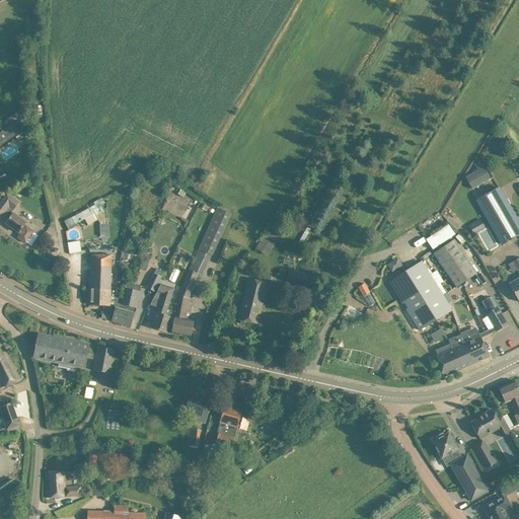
[(5,120),(7,125),(17,120),(14,115),(5,120)]
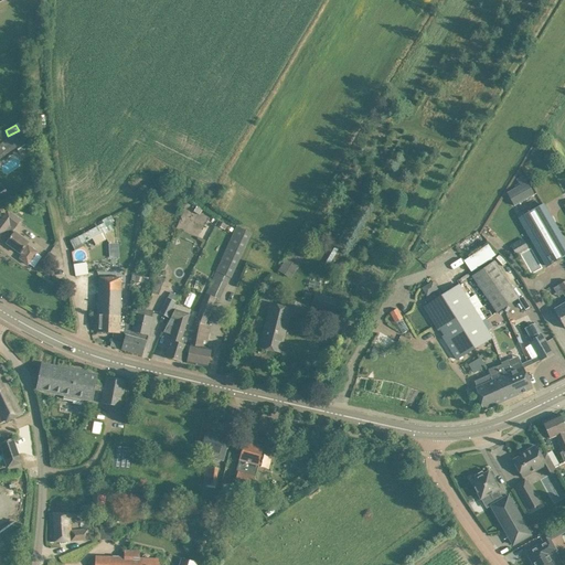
[(0,144),(0,158),(13,149),(10,145),(16,141),(13,138),(8,142),(7,140),(0,144)]
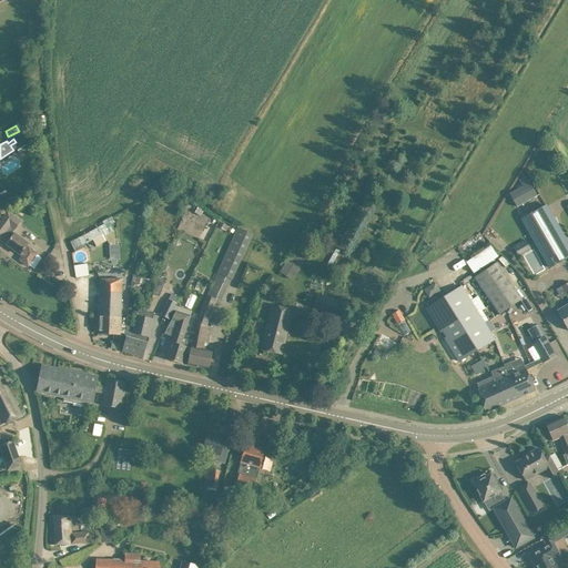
[(2,184),(0,186),(0,202),(10,195),(2,184)]
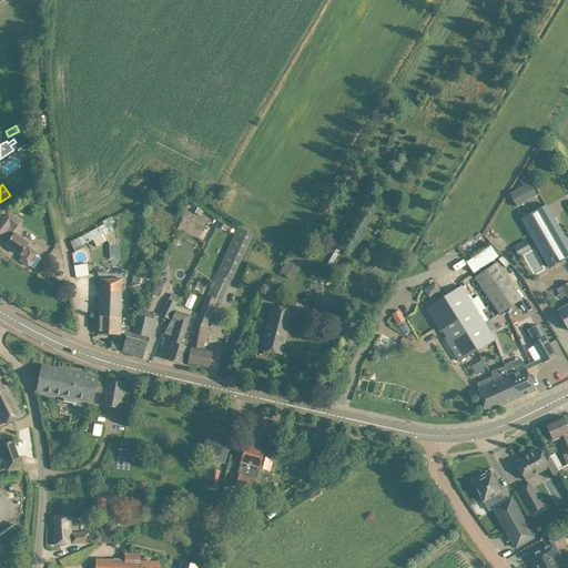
[(529,184),(510,195),(517,208),(537,196),(529,184)]
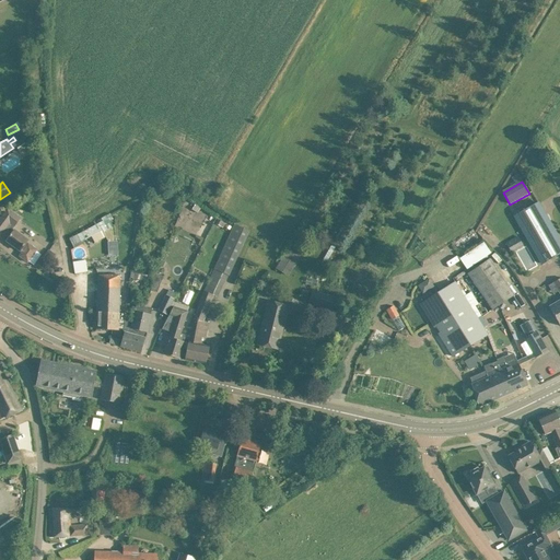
[(522,229),(546,214),(538,202),(514,217),(522,229)]
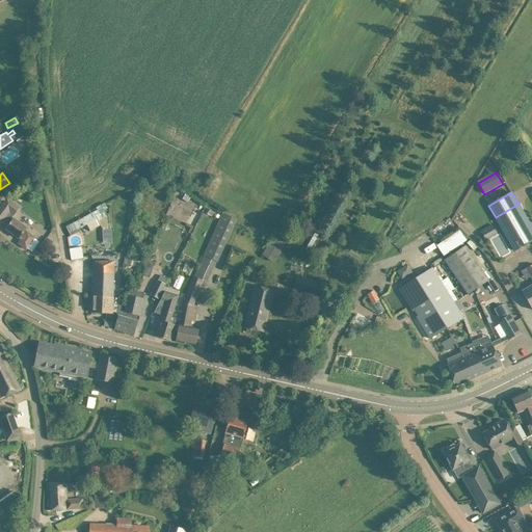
[(0,223),(21,240),(19,243),(26,249),(35,237),(25,230),(27,229),(12,217),(20,207),(7,198),(0,208),(0,223)]
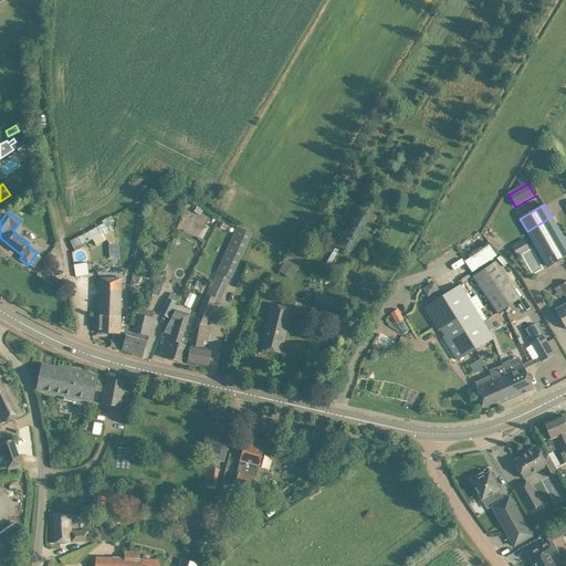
[(565,255),(565,242),(552,217),(527,231),(547,266),(565,255)]
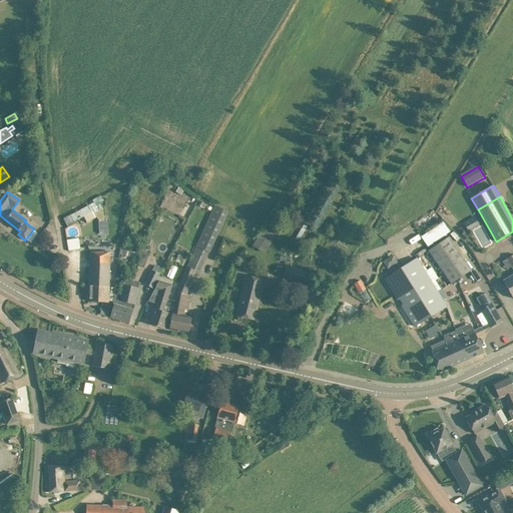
[(100,198),(63,215),(69,228),(67,229),(70,234),(76,231),(72,223),(90,214),(90,213),(104,207),(100,198)]
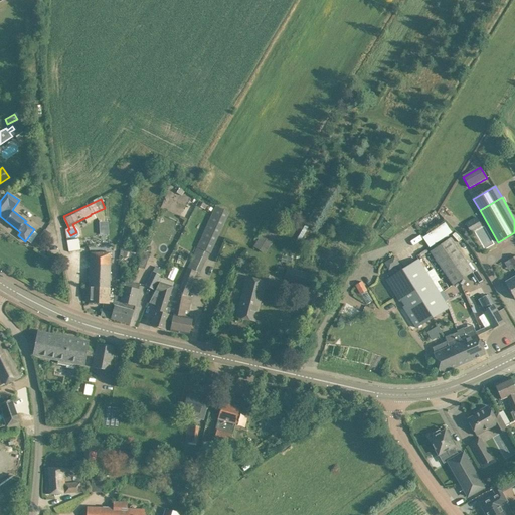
[(190,203),(185,213),(190,216),(196,205),(190,203)]
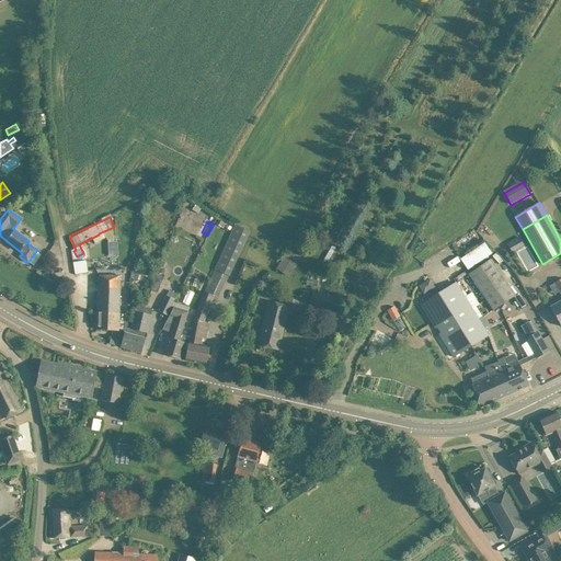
[(203,322),(210,302),(213,297),(217,299),(228,276),(229,277),(250,231),(236,225),(202,299),(194,321),(190,343),(189,342),(187,350),(185,361),(206,365),(208,354),(210,346),(198,344),(201,334),(206,336),(208,328),(204,327),(205,324),(203,323),(203,322)]
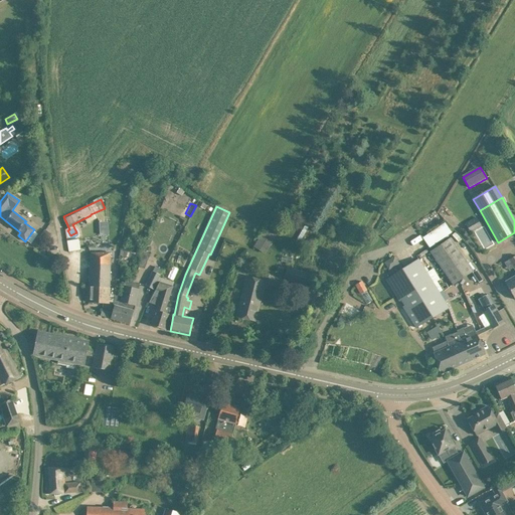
[(271,222),(277,226),(283,216),(277,212),(271,222)]
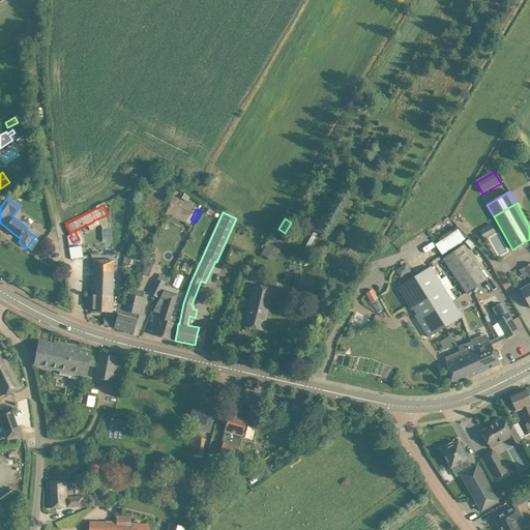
[(499,256),(508,249),(494,227),(484,233),(499,256)]
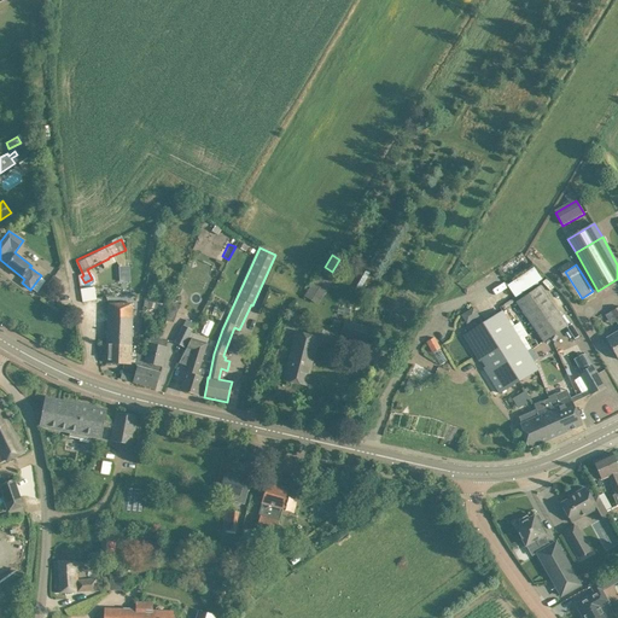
[(518,297),(542,277),(536,268),(511,289),(518,297)]
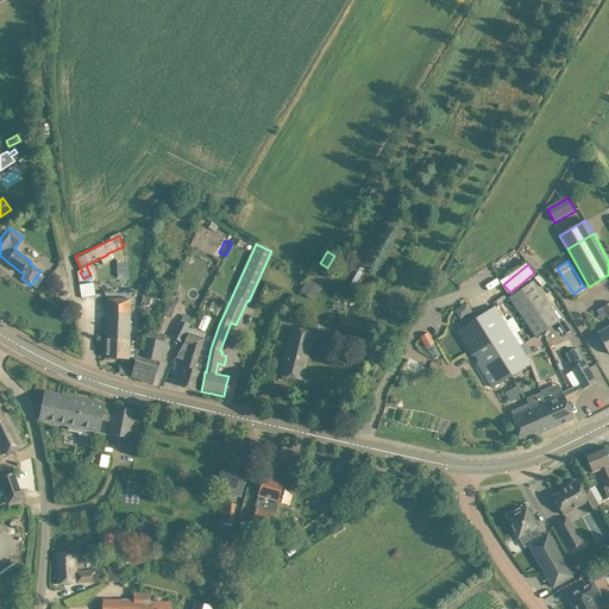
[(331,274),(319,268),(316,267),(309,280),(308,278),(300,293),(313,301),(321,287),(322,288),(331,274)]
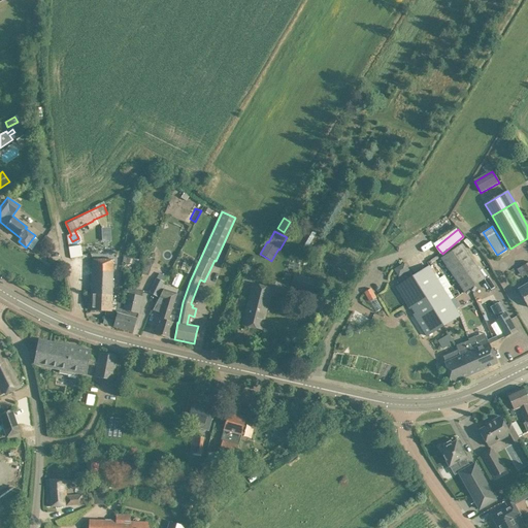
[(312,231),(305,243),(308,245),(316,233),(312,231)]
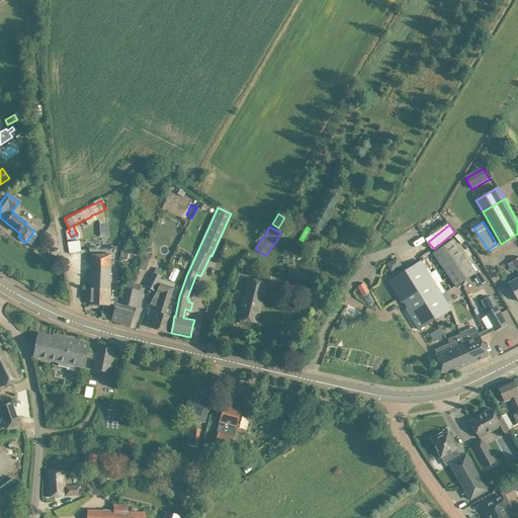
[(40,238),(46,242),(51,236),(46,232),(40,238)]
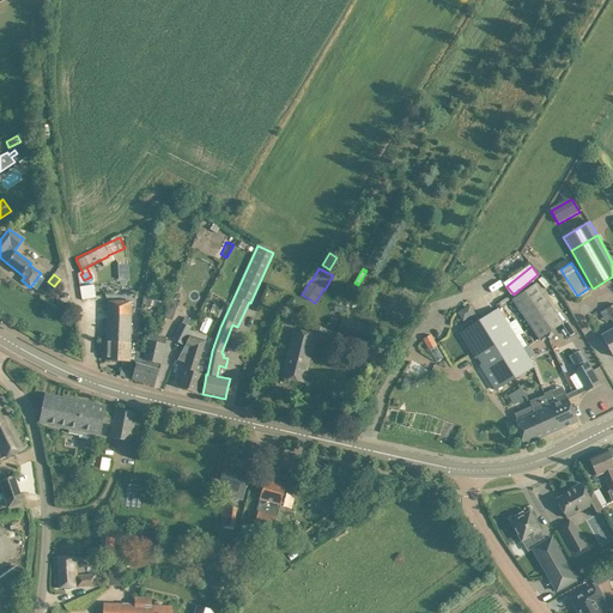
[(95,284),(80,285),(83,298),(96,297),(95,284)]
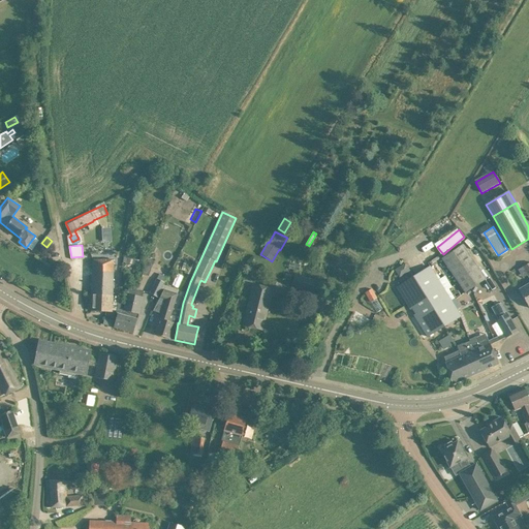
[(442,258),(465,292),(486,279),(462,245),(442,258)]
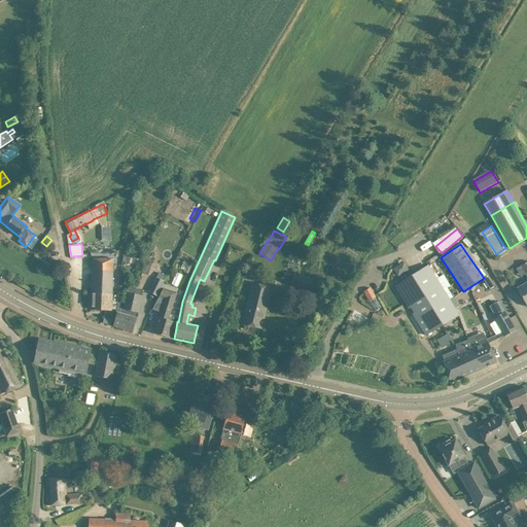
[(139,266),(143,267),(146,256),(142,255),(141,259),(123,256),(123,261),(139,265),(139,266)]
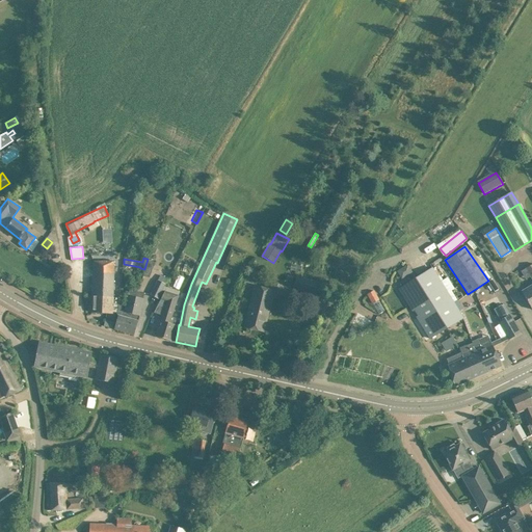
[(149,261),(145,271),(150,272),(154,262),(149,261)]
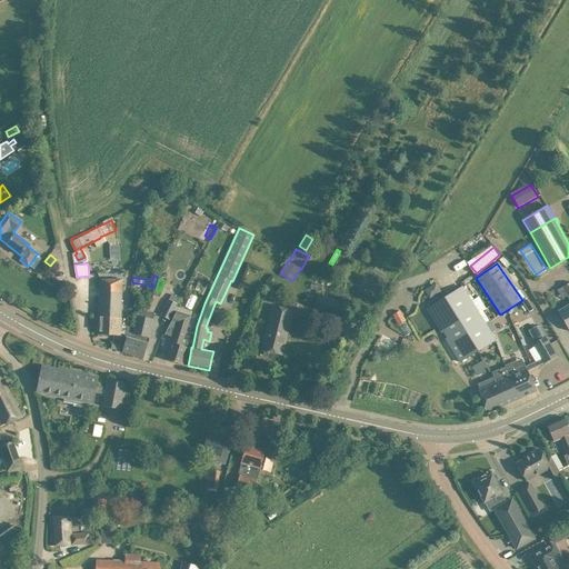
[(100,280),(99,316),(121,318),(121,310),(125,310),(125,300),(122,300),(122,281),(100,280)]
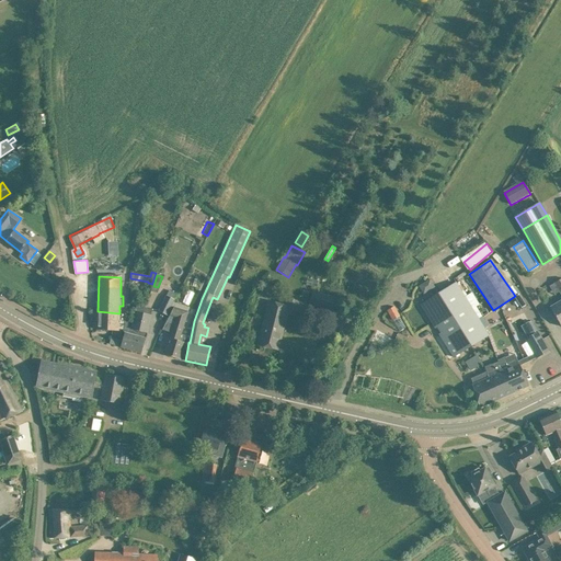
[(306,285),(317,287),(319,281),(307,278),(306,285)]
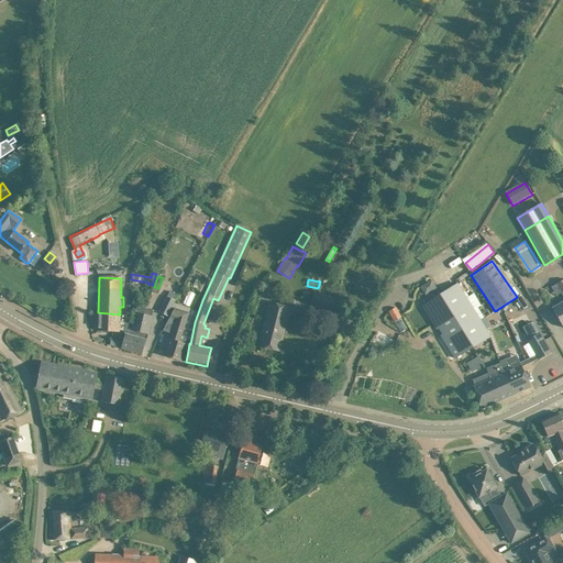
[(562,279),(554,285),(559,294),(562,293),(562,295),(562,301),(552,308),(562,327),(562,279)]
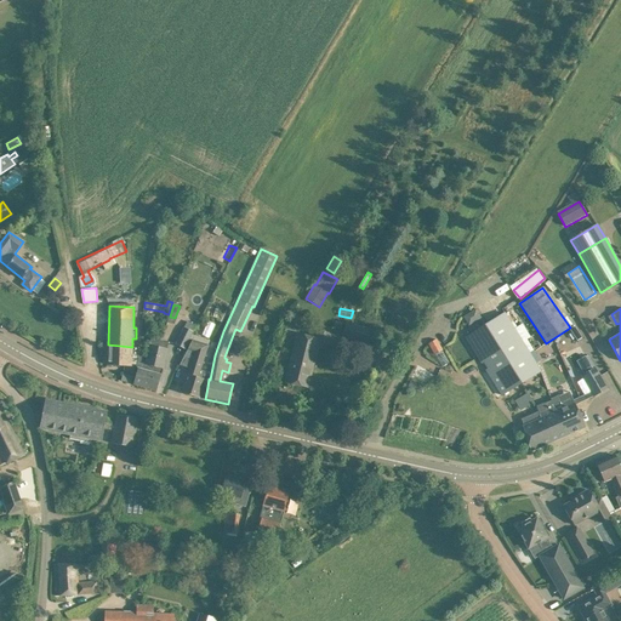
[(465,339),(495,386),(502,396),(541,371),(503,314),(465,339)]
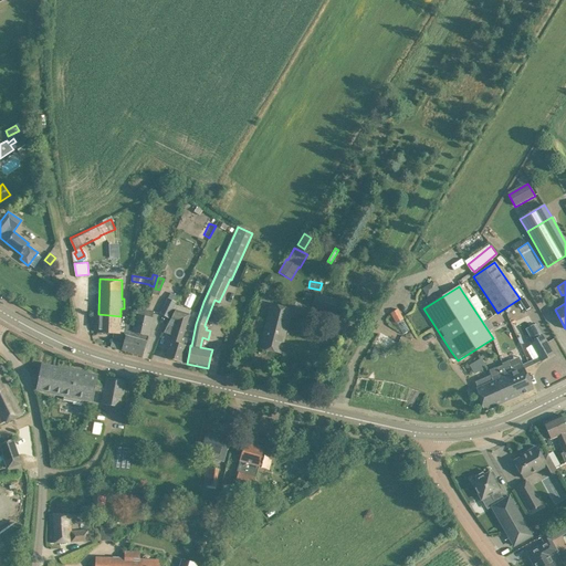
[(189,292),(185,305),(191,307),(195,294),(189,292)]
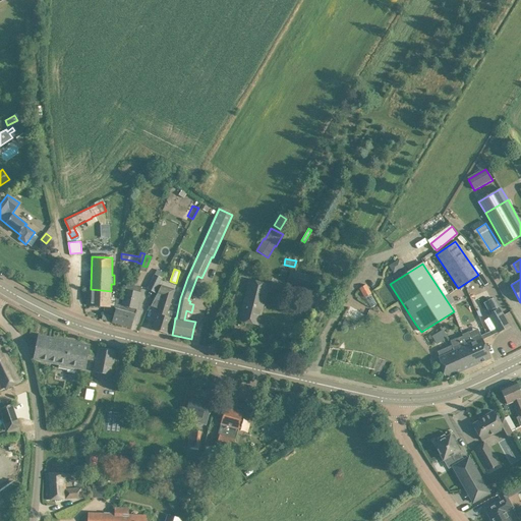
[(155,275),(147,290),(154,293),(159,284),(161,281),(162,279),(165,274),(158,270),(155,275)]
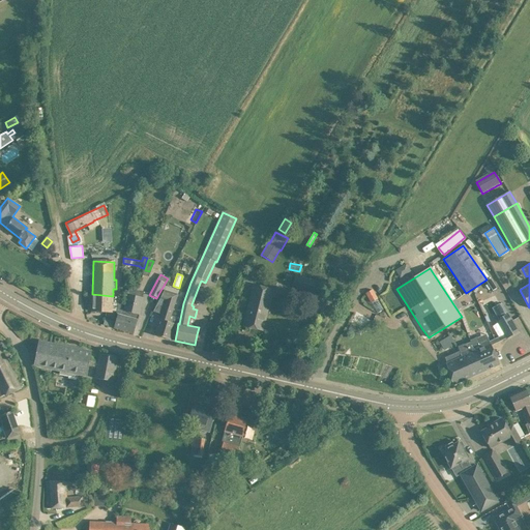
[(292,289),(314,294),(317,281),(296,275),(292,289)]
